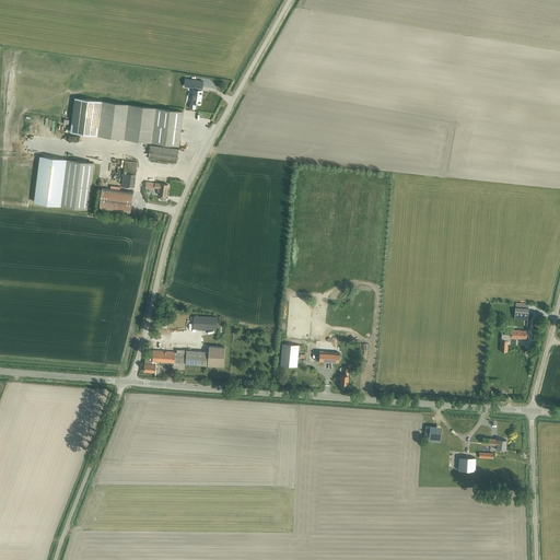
[(189,79),(188,86),(194,88),(193,90),(190,102),(189,102),(189,107),(190,107),(190,108),(194,109),(195,108),(196,108),(196,103),(200,104),(202,91),(201,91),(203,81),(189,79)]
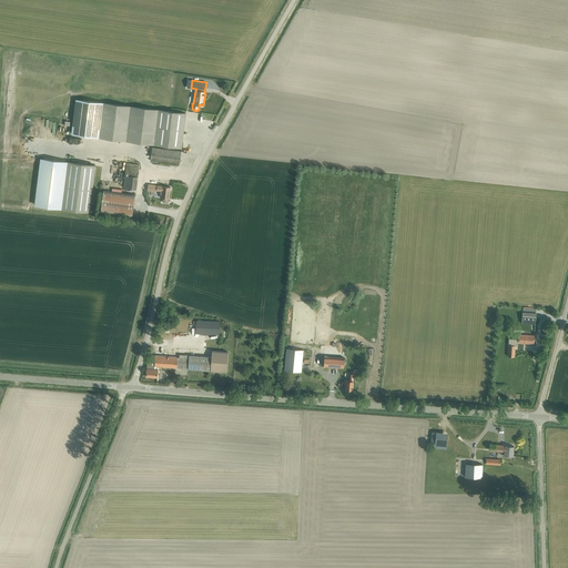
[(75,100),(71,133),(182,146),(185,113),(75,100)]
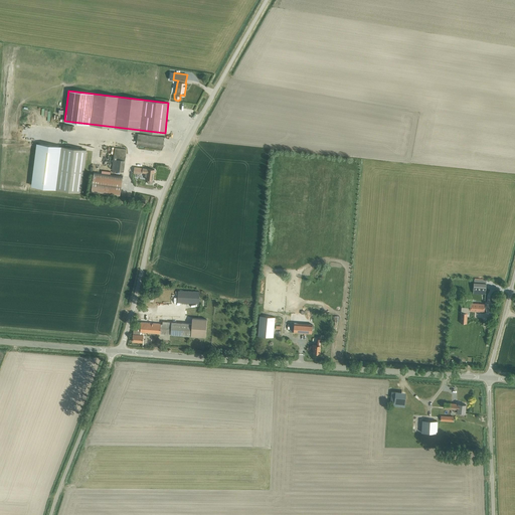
[(164,137),(137,134),(136,145),(162,148),(164,137)]
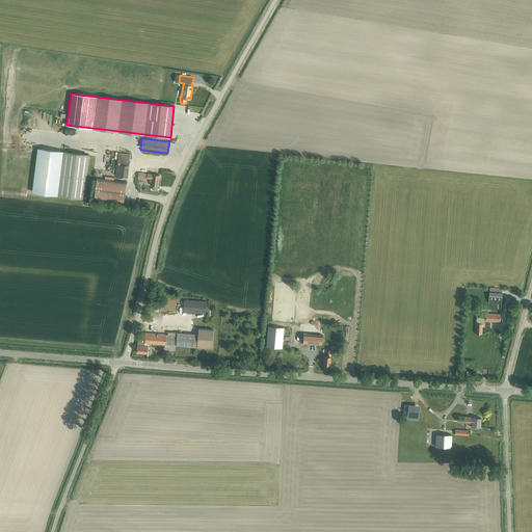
[(37,149),(32,191),(58,194),(63,152),(37,149)]
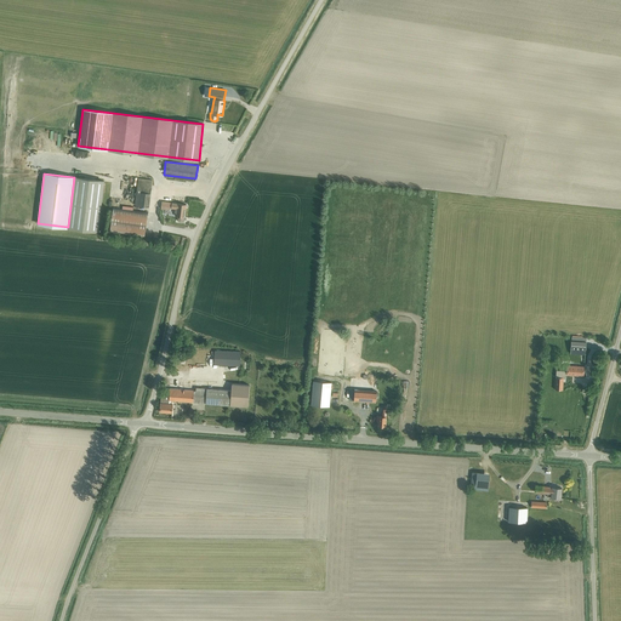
[(74,177),(68,227),(98,231),(104,181),(74,177)]
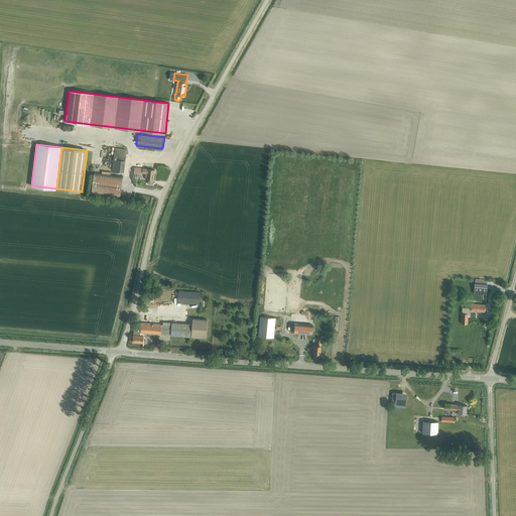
[(115,147),(113,158),(112,169),(123,171),(125,160),(126,149),(115,147)]
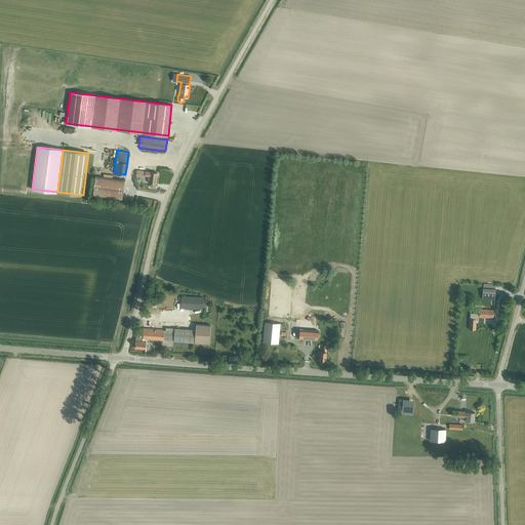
[(146,170),(145,175),(148,175),(148,179),(149,180),(149,182),(151,183),(150,186),(151,187),(154,188),(155,187),(156,183),(157,171),(146,170)]
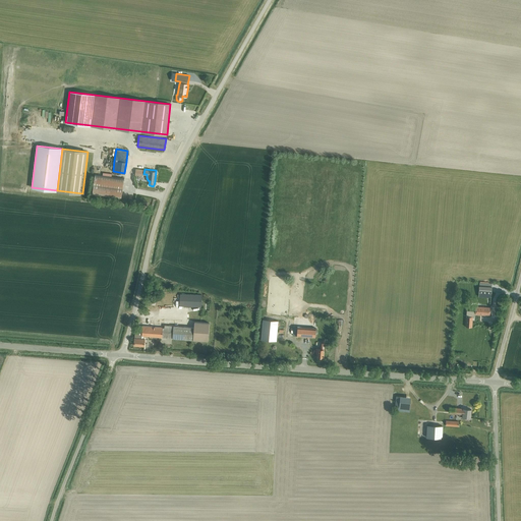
[(120,198),(123,178),(95,174),(92,194),(120,198)]
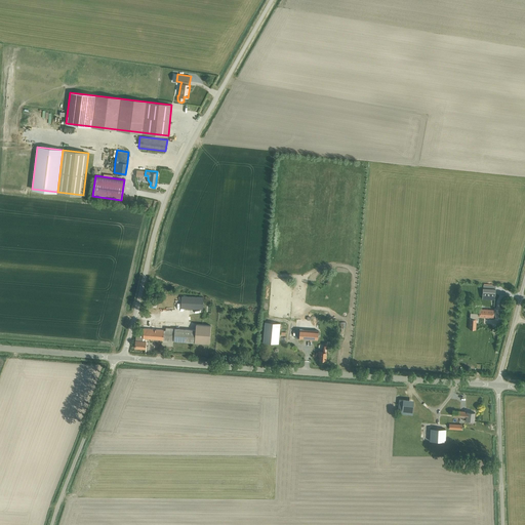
[(482,287),(481,298),(494,299),(495,288),(495,285),(483,284),(483,287),(482,287)]
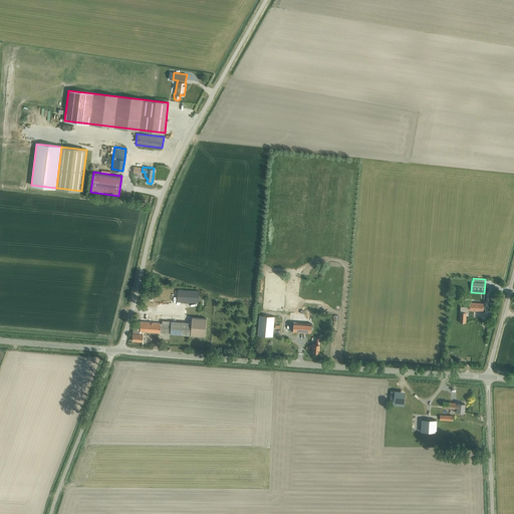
[(178,289),(178,301),(193,302),(193,290),(178,289)]
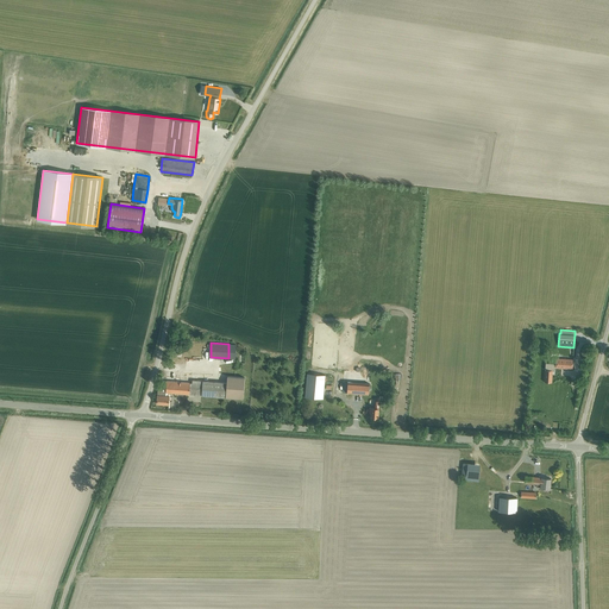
[(545,363),(544,381),(552,382),(552,375),(552,370),(554,370),(554,366),(556,366),(556,368),(572,369),(572,359),(556,358),(556,363),(545,363)]
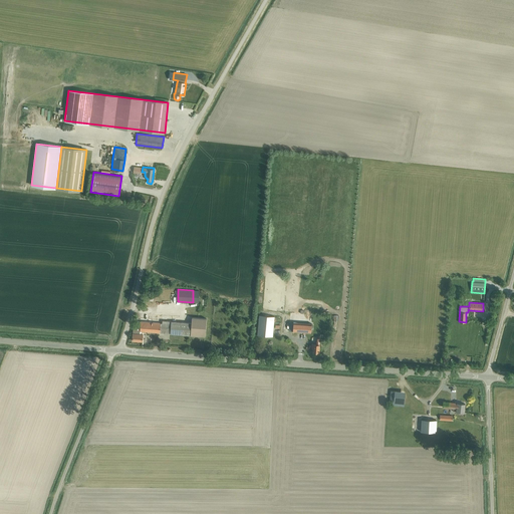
[(257,335),(272,336),(274,316),(259,314),(257,335)]
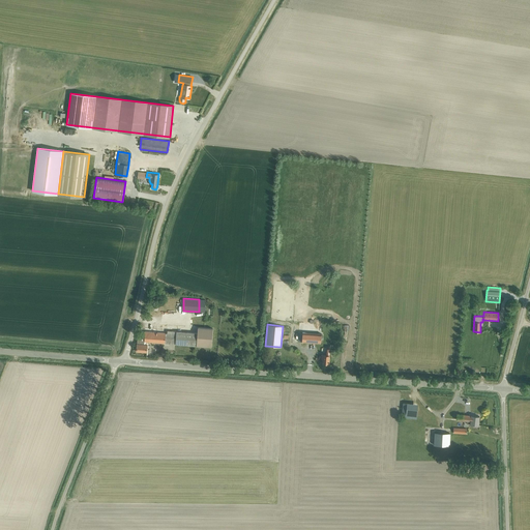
[(197,333),(197,346),(211,347),(212,328),(198,327),(197,333)]
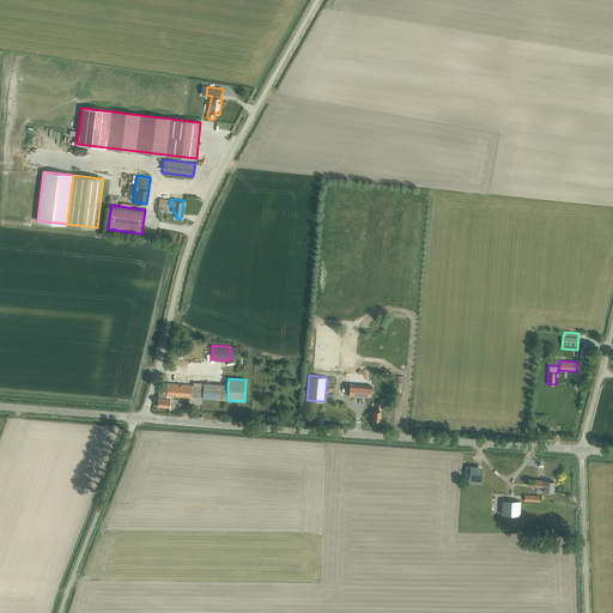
[(159,388),(157,405),(169,406),(170,399),(165,399),(167,394),(190,396),(228,400),(228,386),(204,383),(202,390),(190,389),(192,386),(164,382),(163,388),(162,387),(162,388),(159,388)]
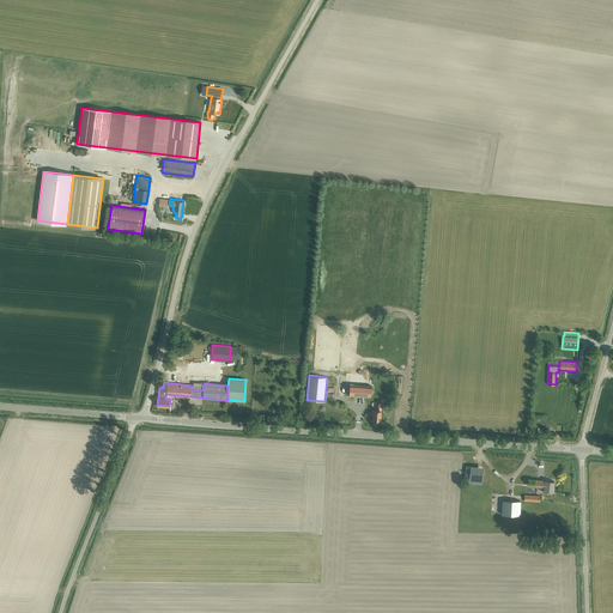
[(346,383),(345,395),(371,396),(371,386),(346,383)]
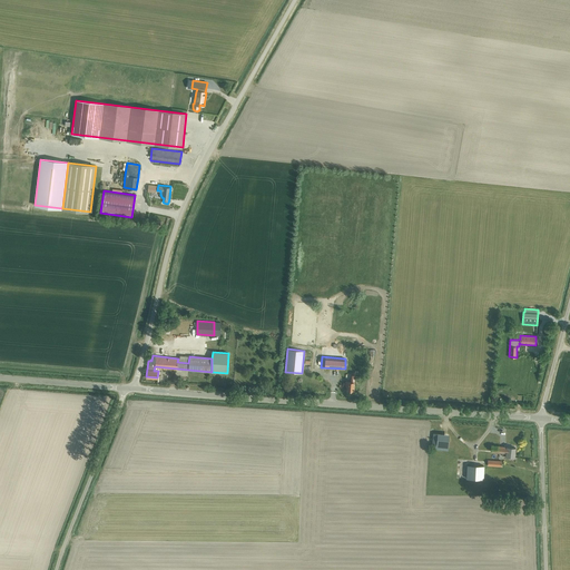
[(524,364),(523,373),(536,374),(537,357),(531,357),(530,364),(524,364)]
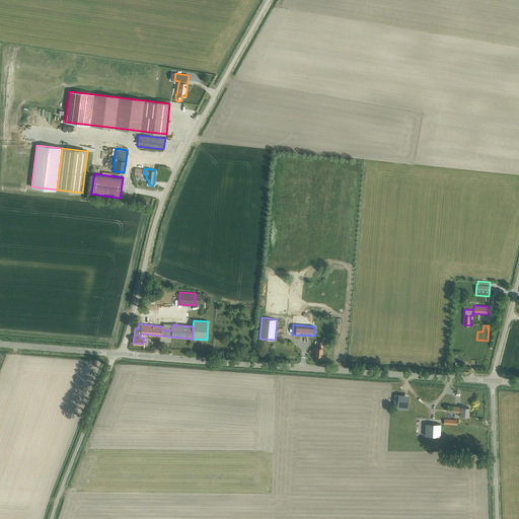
[(321,356),(323,340),(321,339),(320,342),(319,342),(319,348),(314,347),(314,352),(316,352),(315,356),(321,356)]
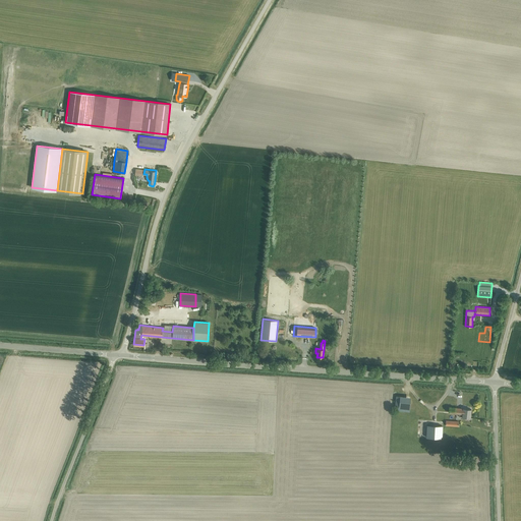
[(470,418),(470,417),(471,409),(450,406),(449,412),(454,412),(454,413),(460,414),(459,416),(470,418)]
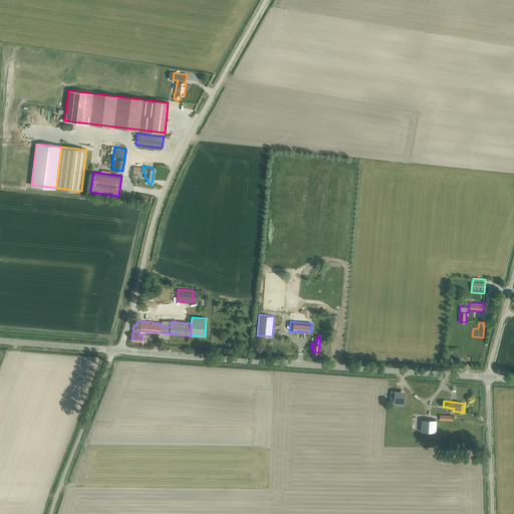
[(437,420),(421,419),(421,431),(436,432),(437,420)]
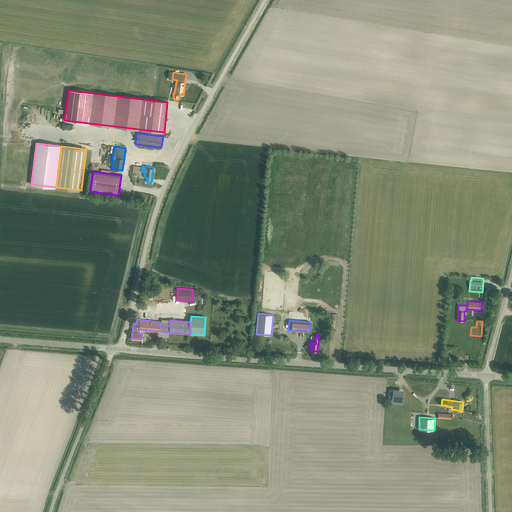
All buildings are outlined.
